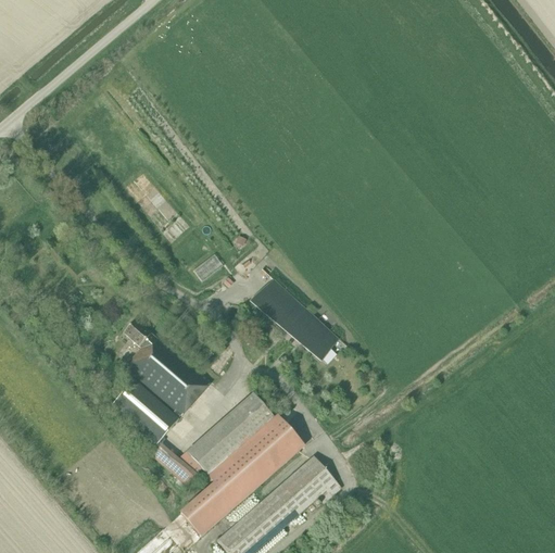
[(85,192),(95,184),(87,176),(78,185),(85,192)]
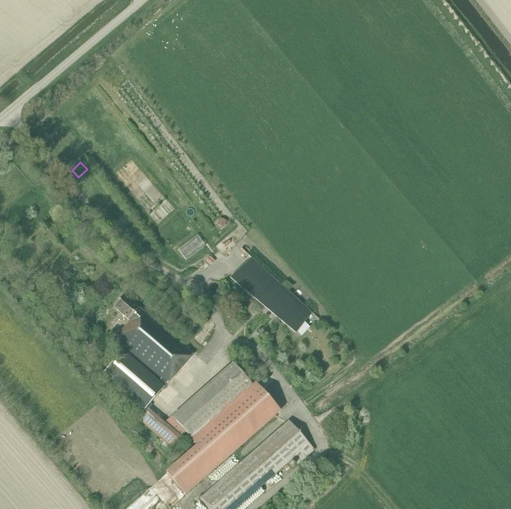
[(227,225),(229,219),(223,216),(220,222),(227,225)]
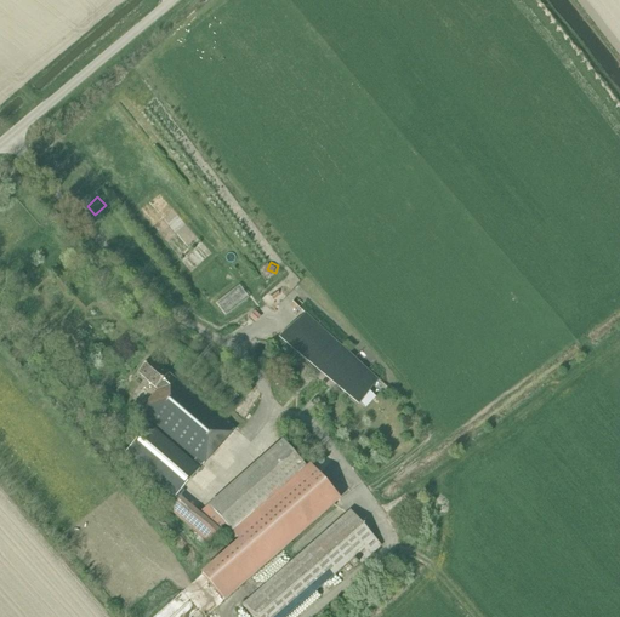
[(244,281),(219,297),(227,312),(254,296),(244,281)]
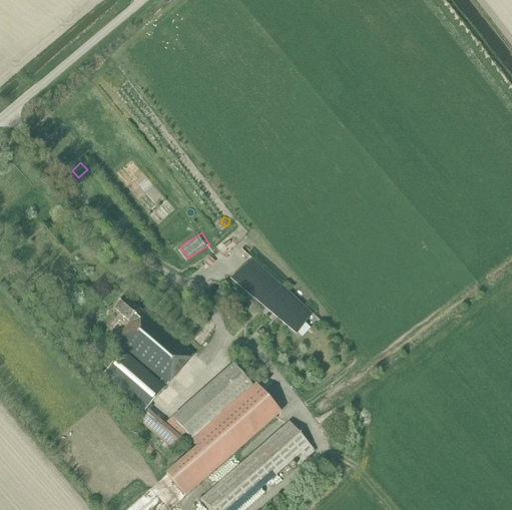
[(314,311),(253,256),(230,277),(297,333),(314,311)]
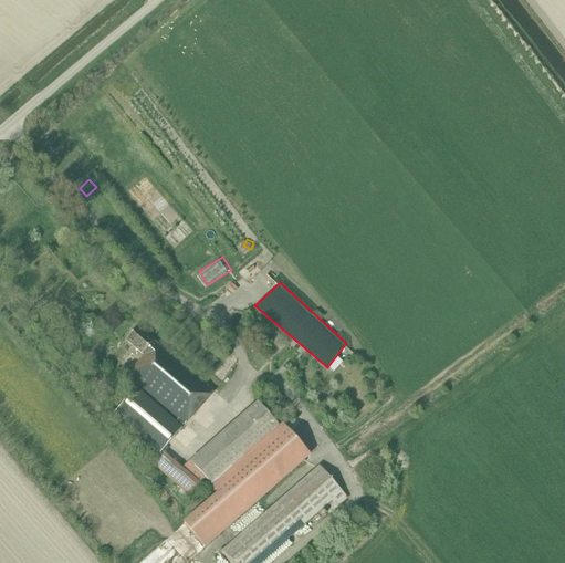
[(182,425),(185,421),(186,421),(215,388),(168,347),(166,348),(138,324),(126,336),(145,353),(128,372),(179,416),(176,419),(137,385),(115,410),(160,450),(182,425)]
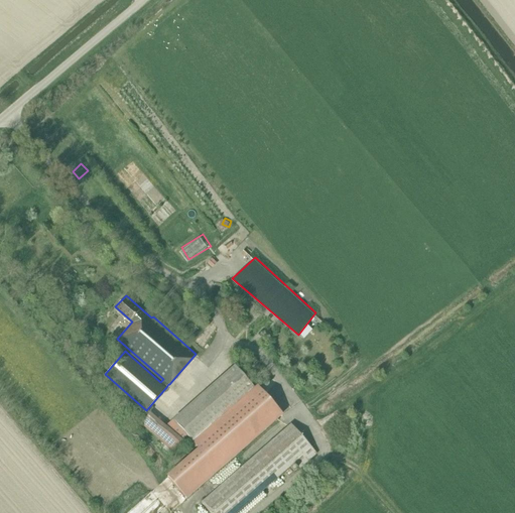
[(119,331),(124,325),(119,321),(115,327),(119,331)]
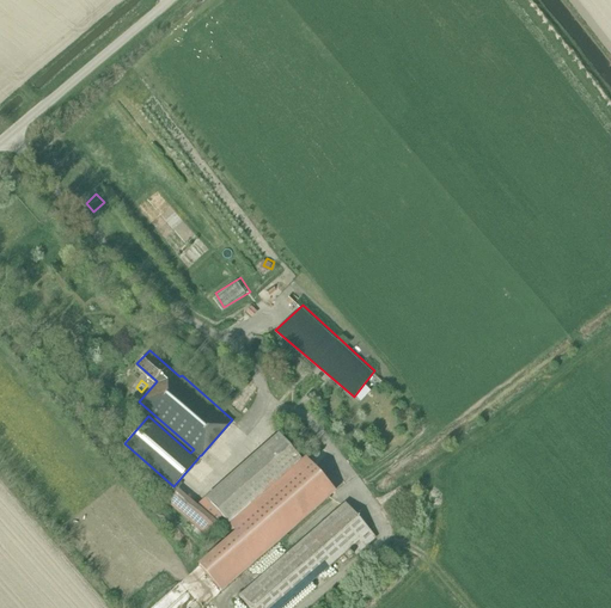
[(130,412),(121,424),(127,429),(136,417),(130,412)]
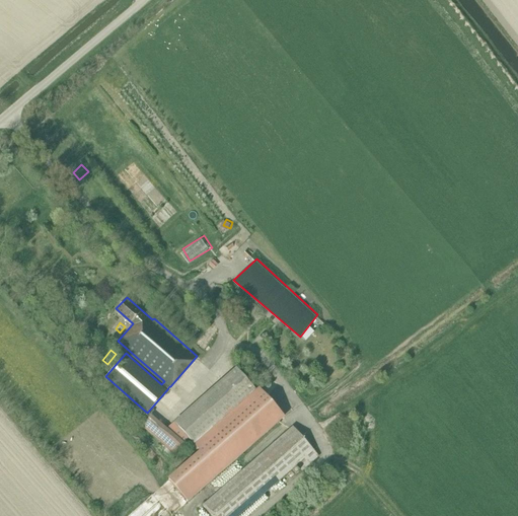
[(236,366),(174,421),(195,443),(256,388),(236,366)]
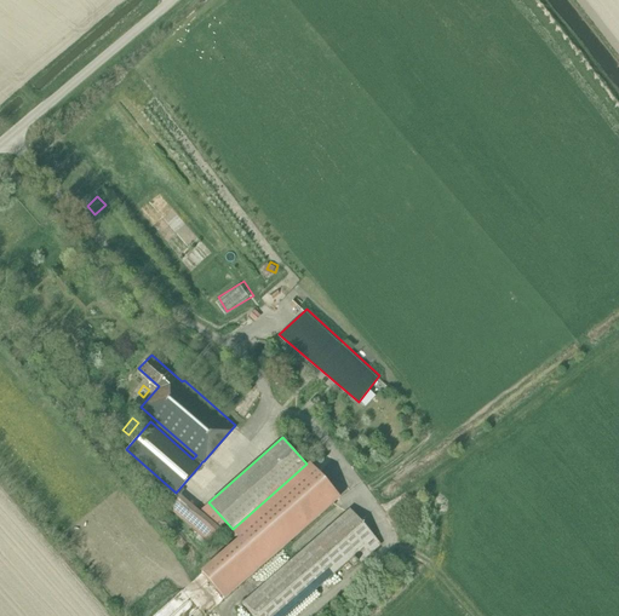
[(228,597),(342,496),(310,461),(307,464),(233,529),(239,536),(202,568),(228,597)]
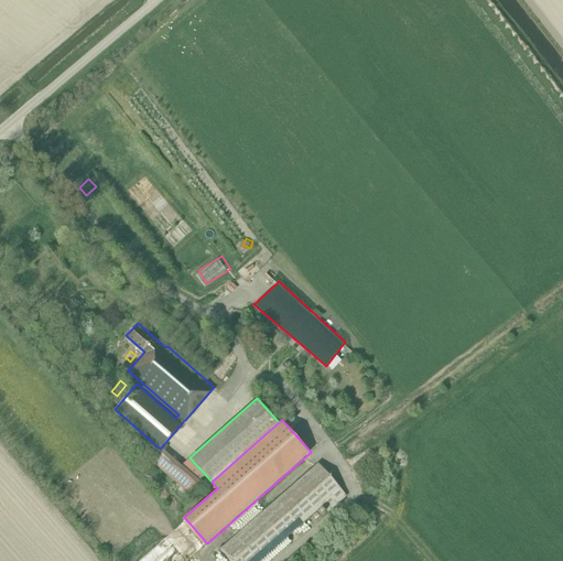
[(154,462),(190,492),(201,479),(165,449),(154,462)]
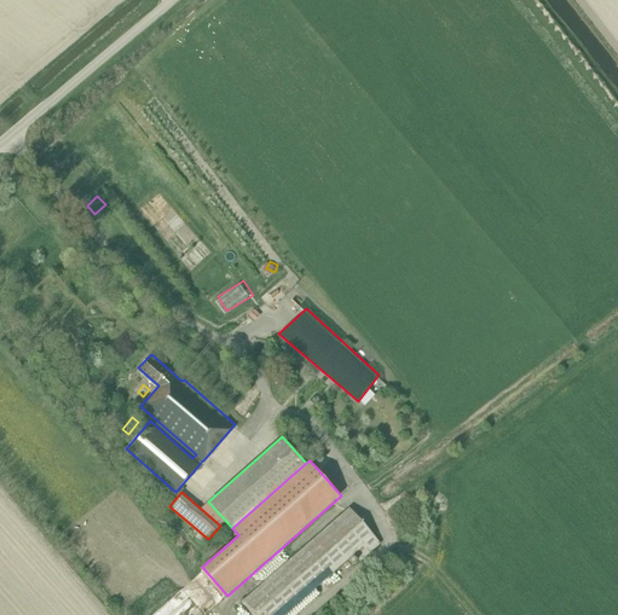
[(336,503),(344,510),(348,503),(341,497),(336,503)]
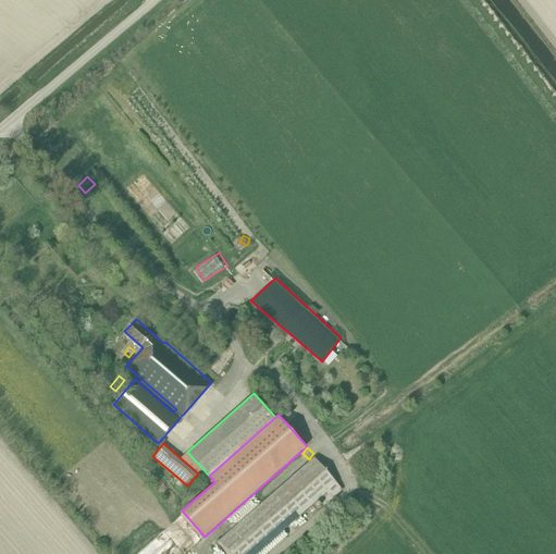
[(325,504),(343,488),(314,455),(218,541),(229,553),(255,553),(320,497),(325,504)]
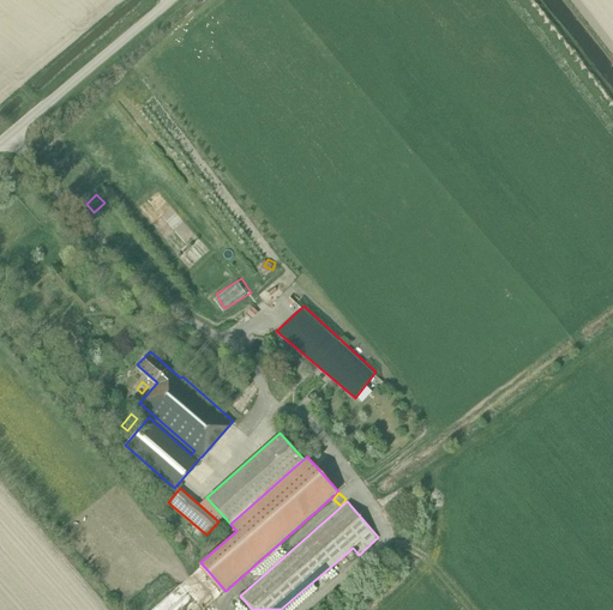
[(354,574),(340,586),(346,592),(359,580),(354,574)]
